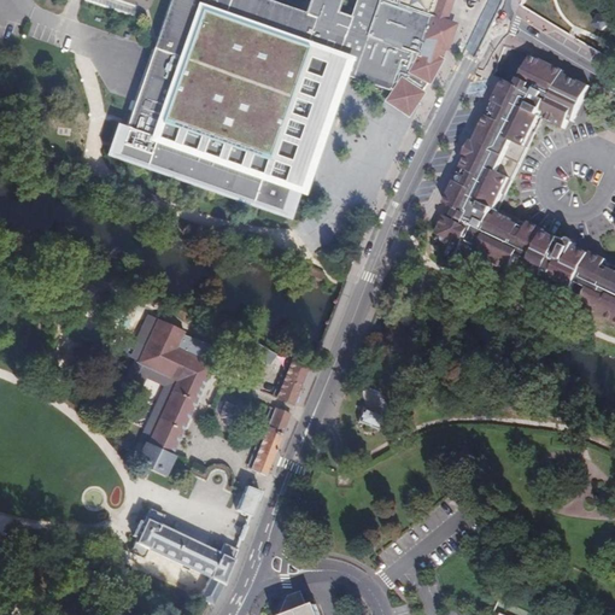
[(169,0),(160,27),(127,126),(118,123),(107,154),(291,220),(300,193),(306,194),(309,188),(349,75),(388,89),(404,47),(420,53),(423,40),(429,42),(435,27),(429,24),(432,16),(388,0),(379,0),(372,24),(334,11),(337,0),(309,0),(304,13),(267,0),(169,0)]
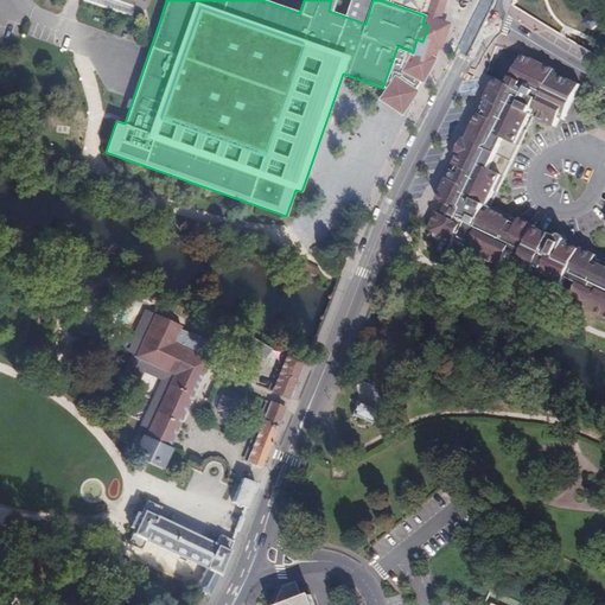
[(438,20),(440,21),(439,20),(443,10),(415,0),(382,0),(425,16),(438,20)]
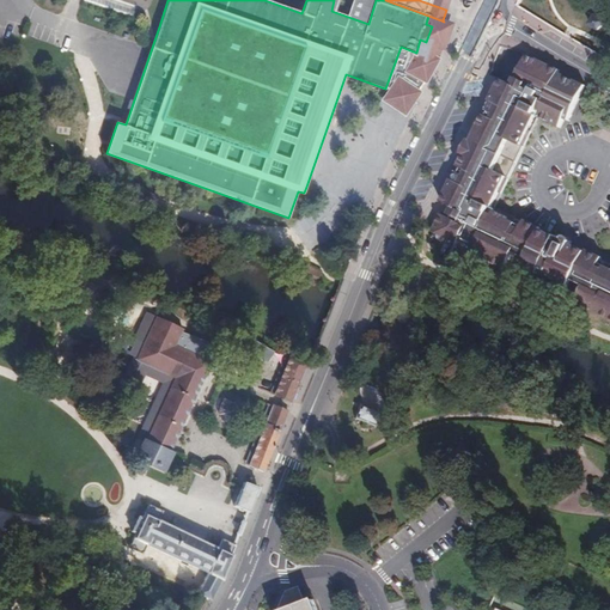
[(419,0),(446,10),(449,0),(419,0)]
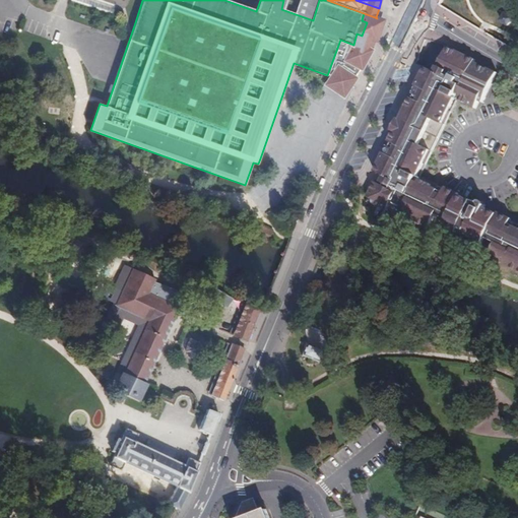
[(326,80),(357,90),(373,40),(375,40),(378,29),(379,23),(377,19),(377,18),(375,17),(364,13),(362,20),(367,22),(362,36),(357,34),(353,45),(340,40),(327,75),(326,80)]
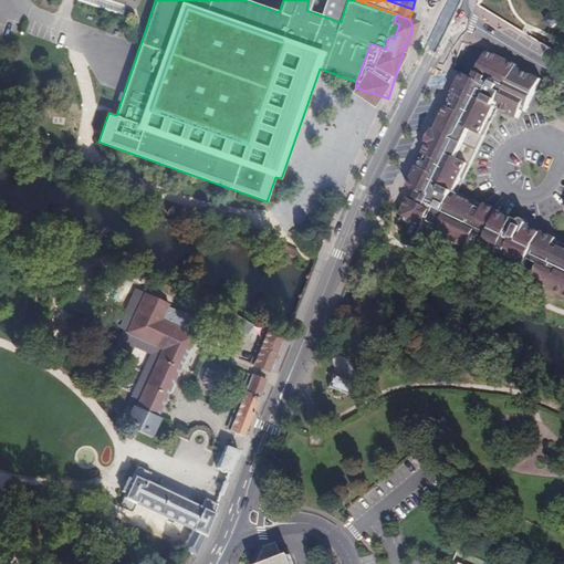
[(562,21),(551,14),(545,24),(556,31),(562,21)]
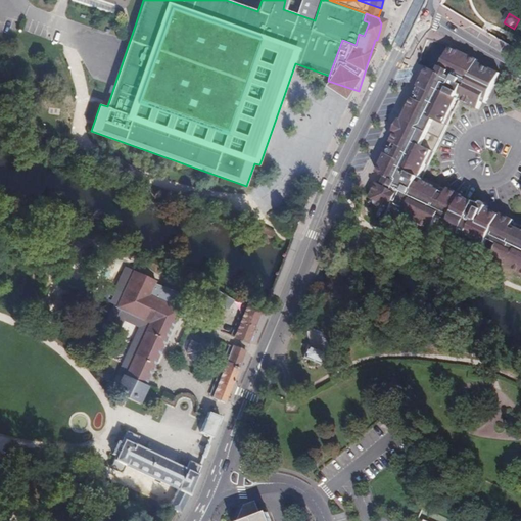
[(368,194),(368,200),(374,204),(376,200),(520,271),(520,224),(484,206),(485,204),(473,198),(472,200),(420,175),(458,99),(475,108),(479,100),(482,101),(496,72),(474,60),(475,58),(451,46),(442,63),(444,65),(440,74),(427,66),(376,171),(385,175),(382,181),(393,186),(392,189),(375,180),(368,194)]
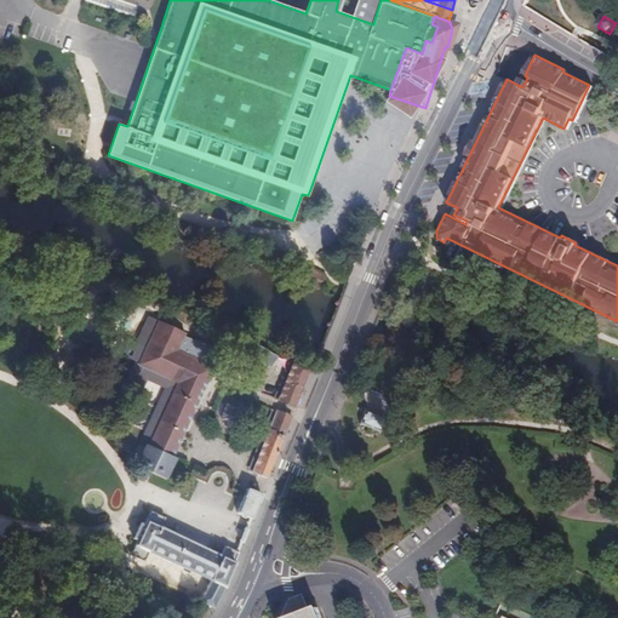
[(152,318),(148,316),(147,320),(135,349),(143,353),(137,366),(136,370),(176,387),(148,456),(143,467),(169,478),(175,463),(212,370),(176,354),(184,331),(158,320),(152,318)]
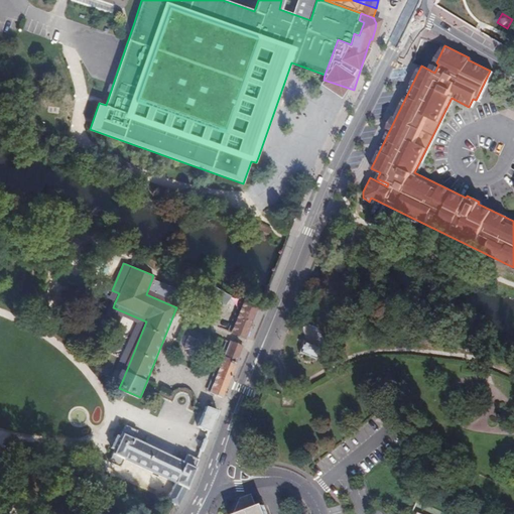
[(182,277),(186,271),(173,264),(169,270),(182,277)]
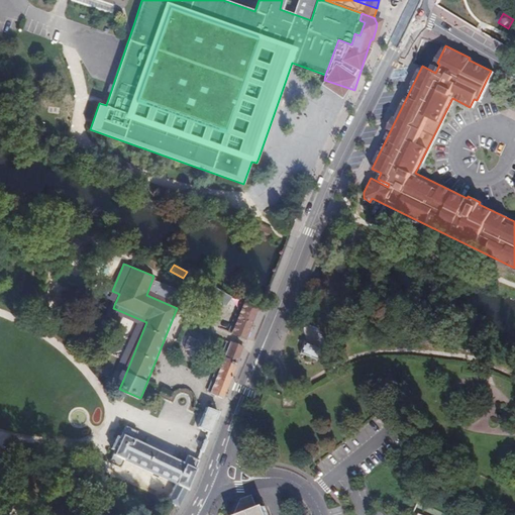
[(226,303),(230,295),(196,276),(191,284),(226,303)]
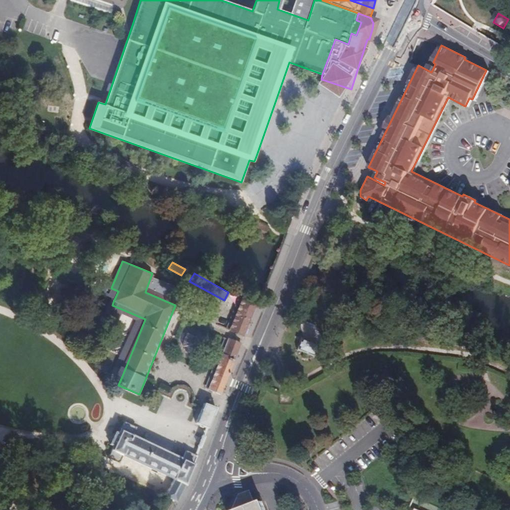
[(243,335),(257,301),(243,295),(229,329),(243,335)]
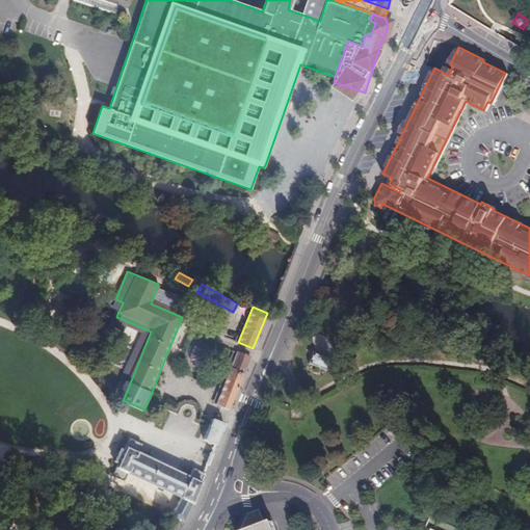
[(116,317),(117,314),(113,313),(102,341),(117,347),(124,332),(137,337),(123,374),(117,387),(127,391),(151,332),(116,317)]
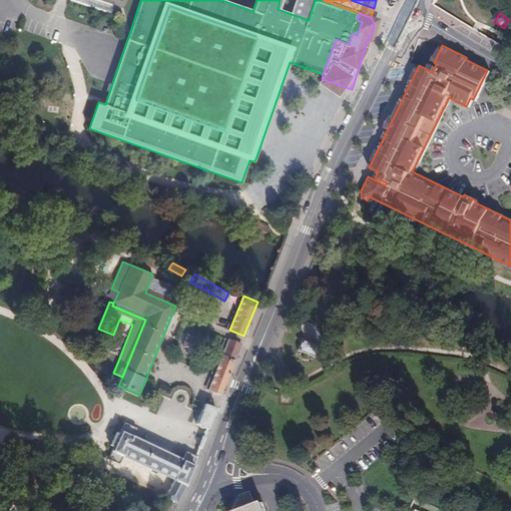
[(303,322),(299,323),(303,335),(298,348),(313,355),(322,336),(315,324),(305,319),(303,322)]
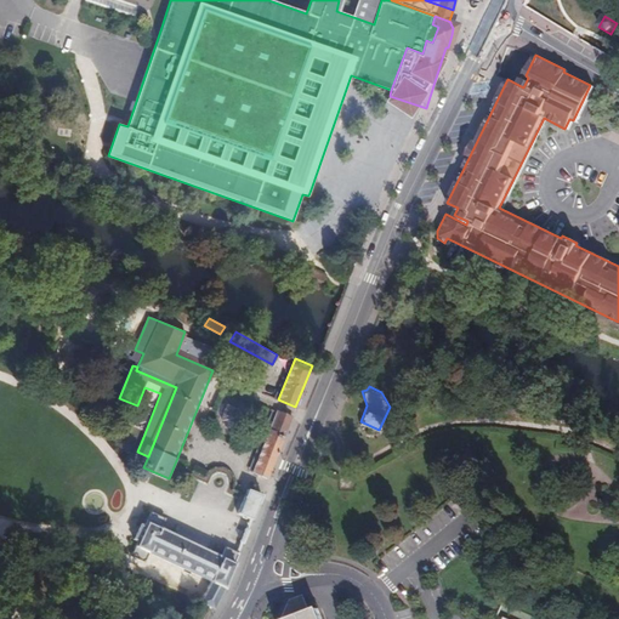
[(244,412),(226,404),(222,415),(223,421),(227,425),(234,426),(240,421),(244,412)]
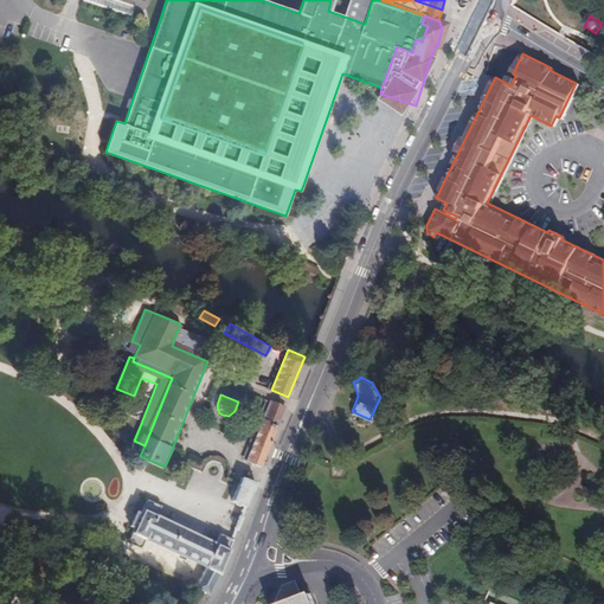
[(261,467),(284,406),(270,400),(246,461),(261,467)]
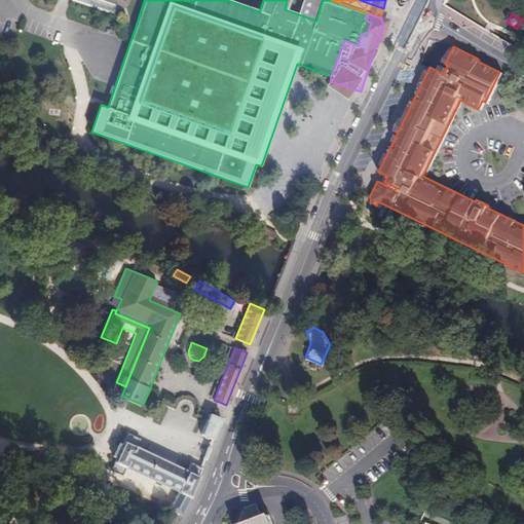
[(213,438),(221,417),(210,412),(201,433),(213,438)]
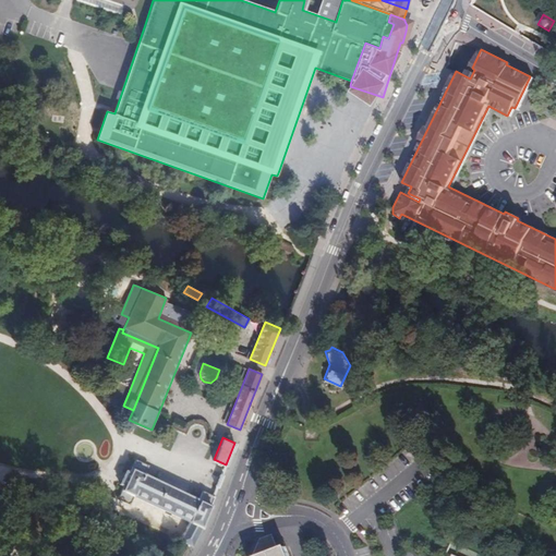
[(180,540),(189,543),(192,544),(201,527),(214,495),(201,490),(197,498),(150,479),(154,470),(143,466),(125,505),(137,511),(142,502),(188,520),(180,540)]
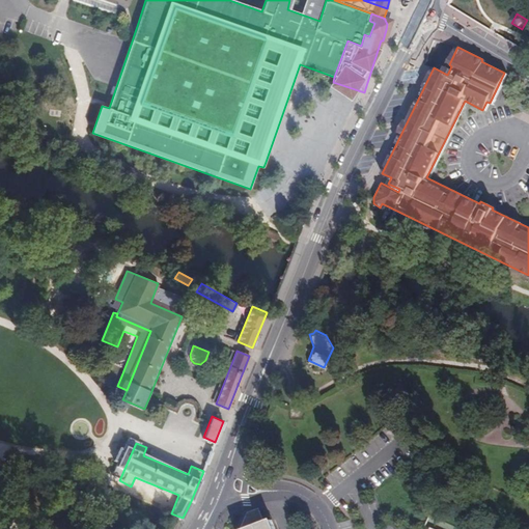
[(280,528),(276,513),(268,517),(262,504),(250,509),(239,528),(280,528)]
